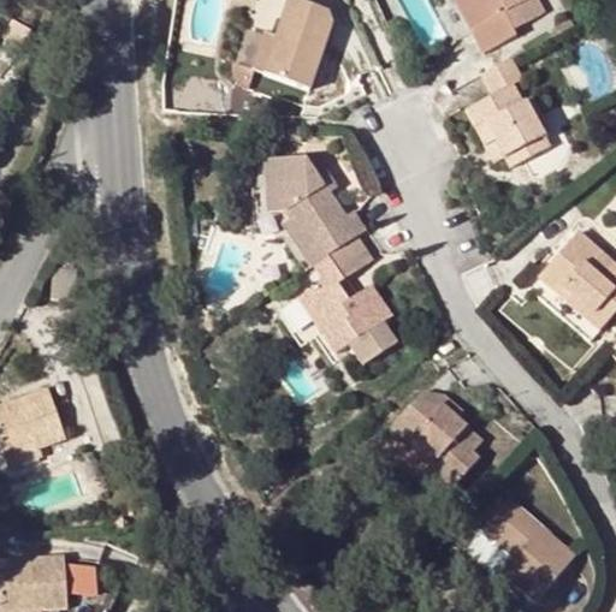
[(288,0),(276,35),(262,73),(309,90),(331,25),(325,10),(298,0),(288,0)]
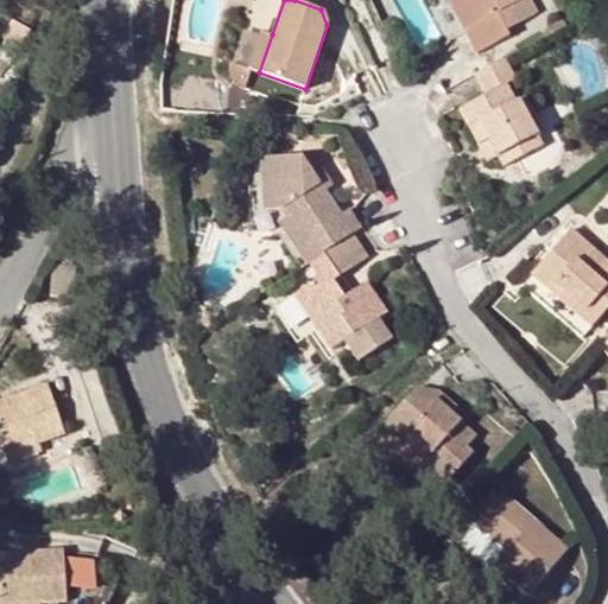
[(451,0),(464,25),(474,20),(487,43),(508,31),(505,25),(534,8),(530,0),(451,0)]
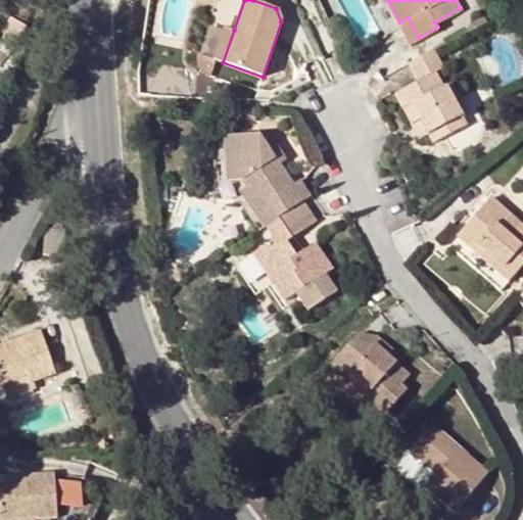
[(408,17),(399,21),(411,41),(419,37),(408,17)]
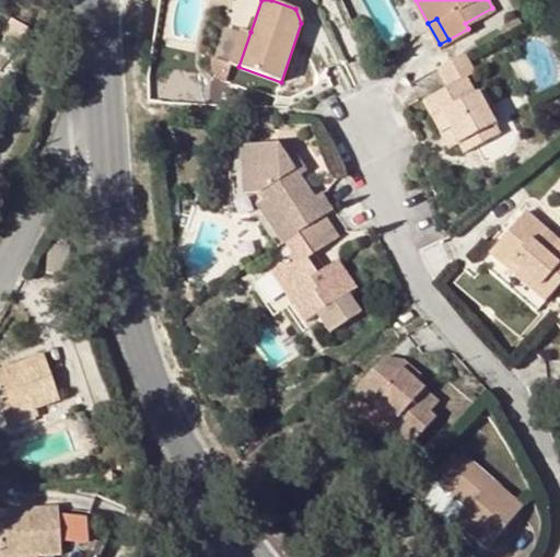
[(225,62),(238,67),(251,32),(238,27),(225,62)]
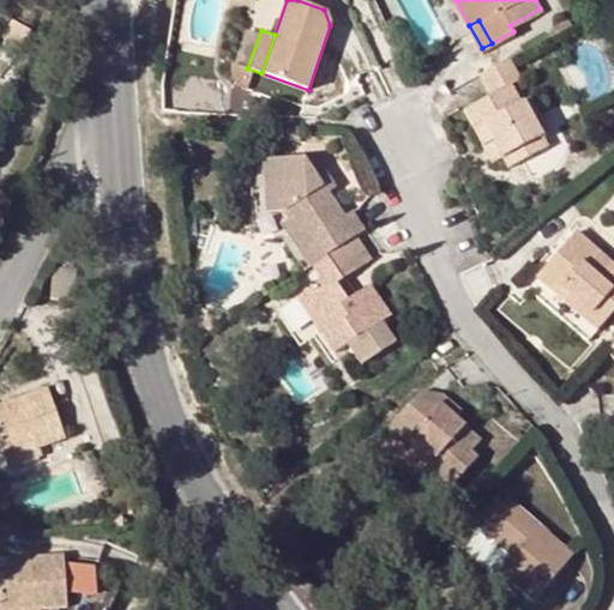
[(510,56),(480,72),(492,94),(465,109),(482,143),(493,137),(504,156),(509,167),(548,145),(541,133),(523,101),(521,102),(511,82),(521,77),(510,56)]
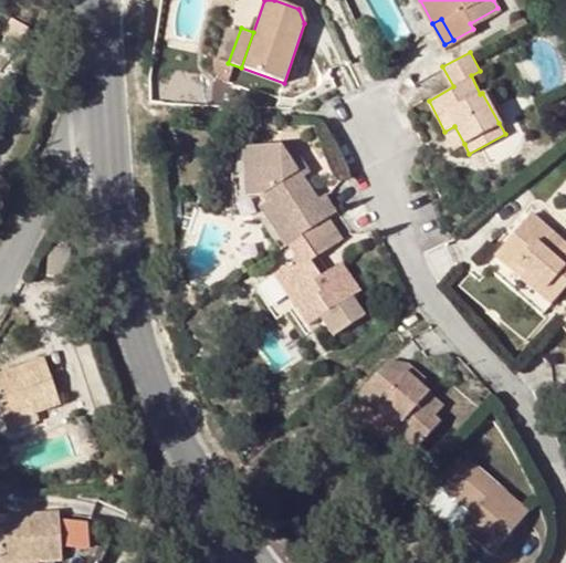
[(489,89),(482,93),(499,123),(505,120),(489,89)]
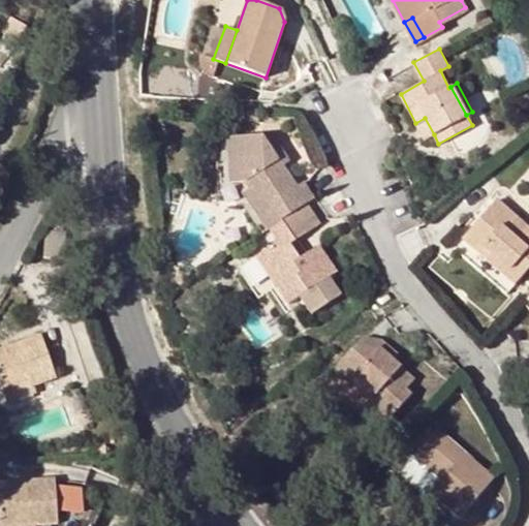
[(425,118),(415,123),(424,140),(434,134),(425,118)]
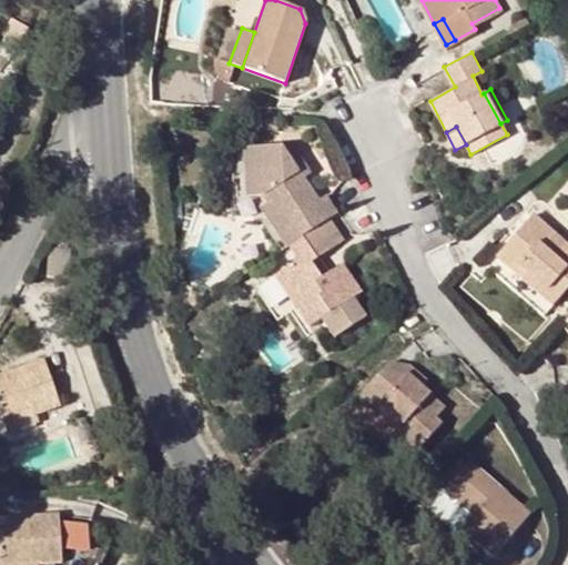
[(320,201),(304,179),(291,162),(300,155),(291,144),(245,148),(247,198),(265,198),(270,205),(263,210),(288,246),(291,244),(305,235),(330,219),(338,212),(326,195),(320,201)]
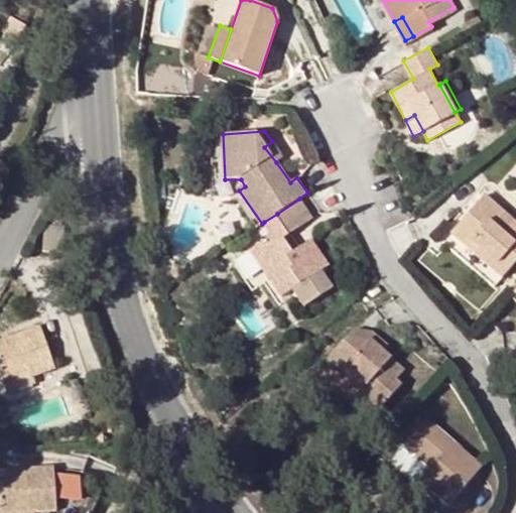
[(283,156),(272,141),(264,147),(276,162),(283,156)]
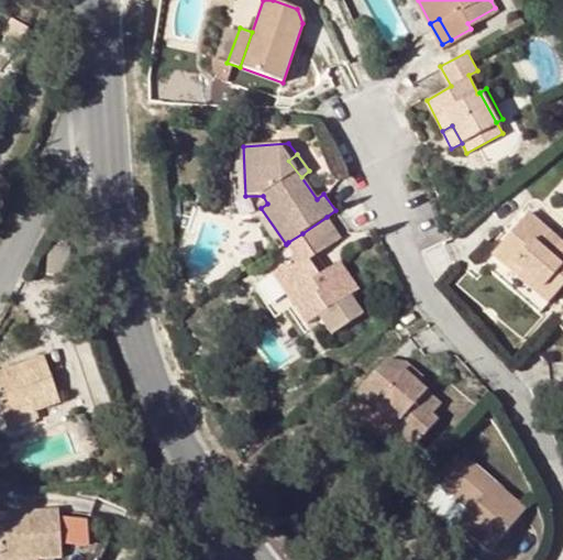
[(562,240),(529,210),(514,228),(518,233),(512,240),(507,235),(493,251),(509,268),(516,261),(538,280),(532,286),(549,302),(562,284),(562,240)]
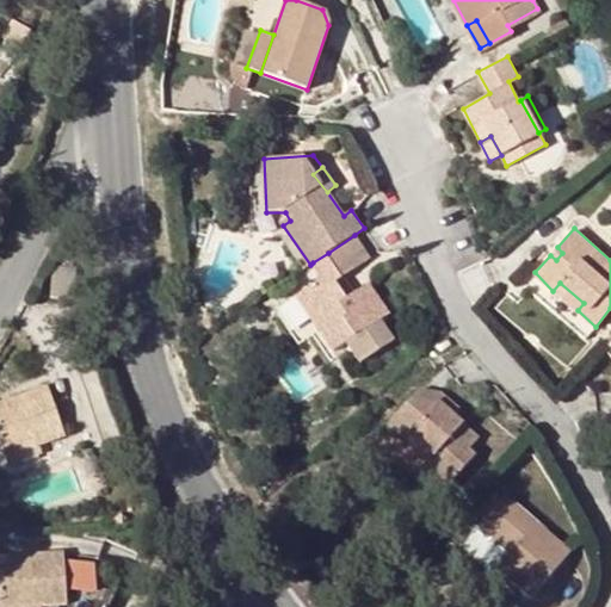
[(355,235),(328,253),(341,273),(369,256),(355,235)]
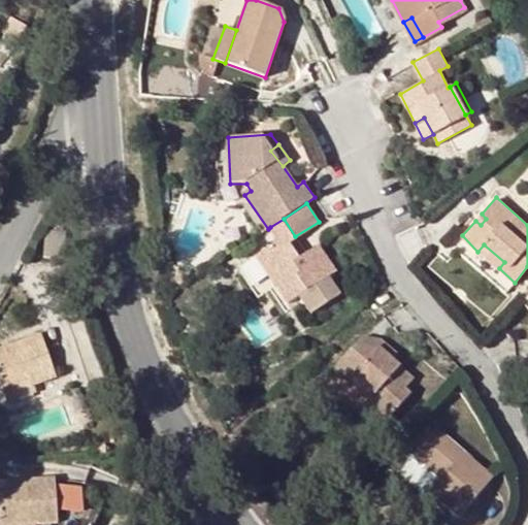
[(482,214),(475,221),(481,225),(486,219),(482,214)]
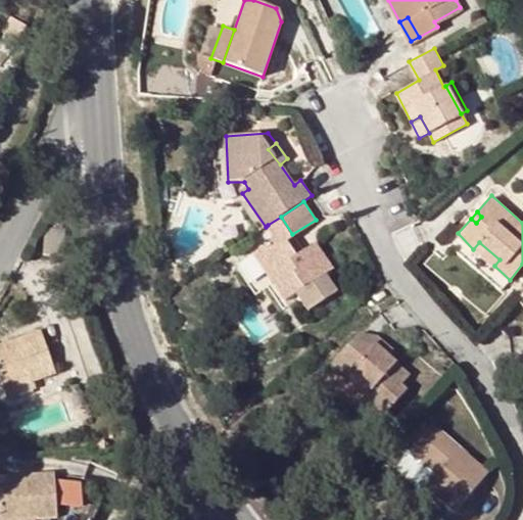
[(286,238),(292,234),(281,217),(268,225),(275,235),(275,239),(258,249),(274,273),(268,276),(284,300),(296,292),(307,311),(338,292),(325,272),(332,268),(316,241),(302,250),(297,254),(286,238)]
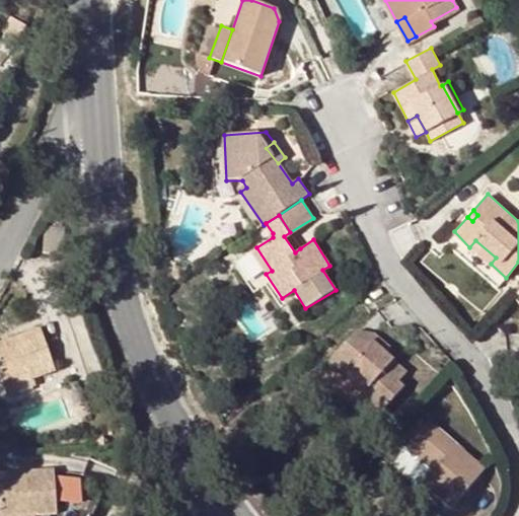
[(48,226),(47,246),(63,247),(64,226),(48,226)]
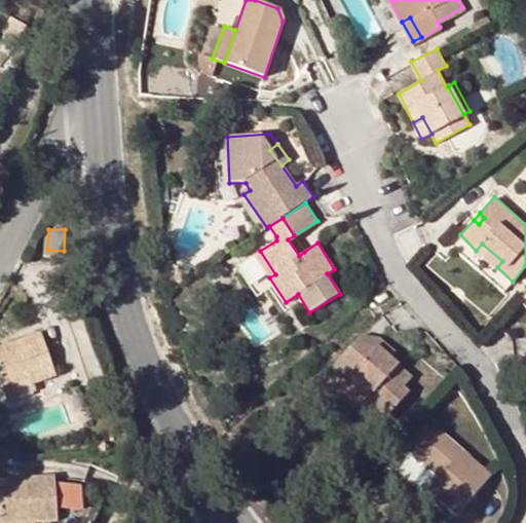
[(304,252),(294,235),(288,239),(299,256),(304,252)]
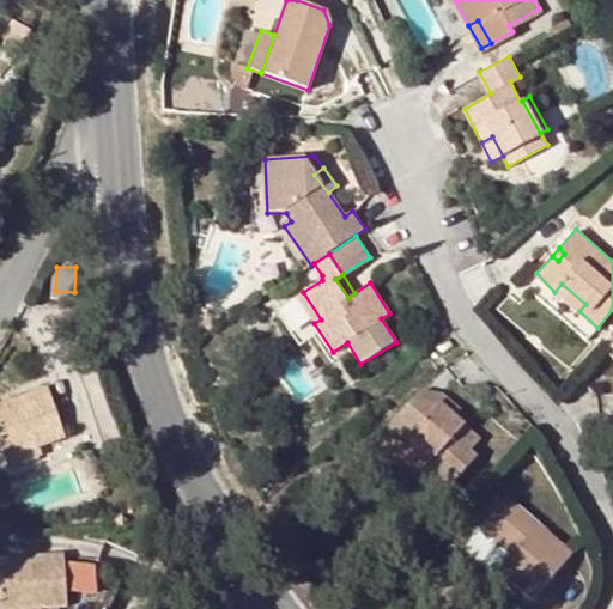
[(562,284),(554,292),(580,311),(586,304),(562,284)]
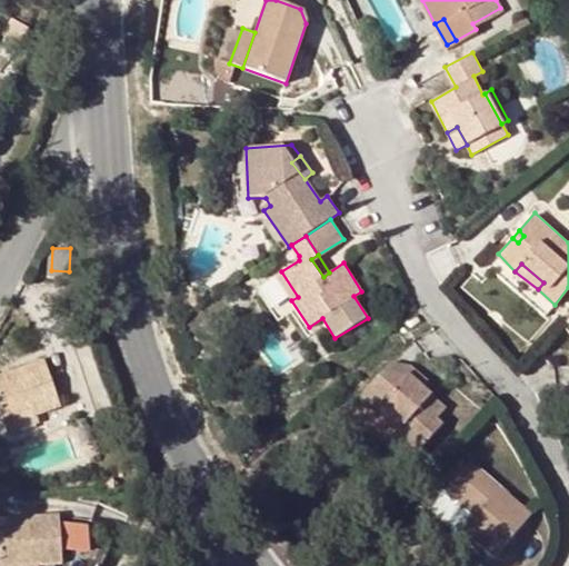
[(276,275),(291,300),(298,297),(281,271),(276,275)]
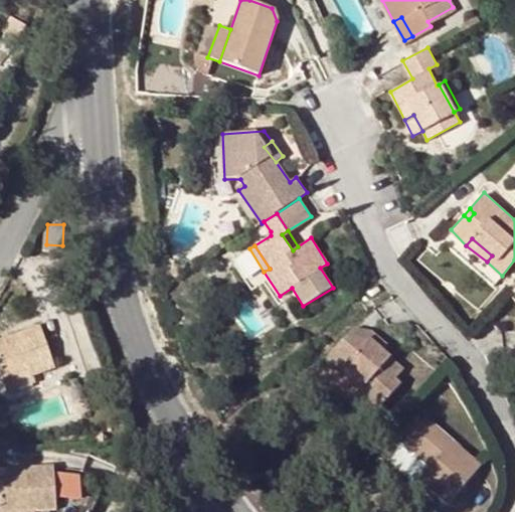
[(0,374),(3,374),(6,383),(35,374),(55,366),(41,325),(0,339),(0,374)]
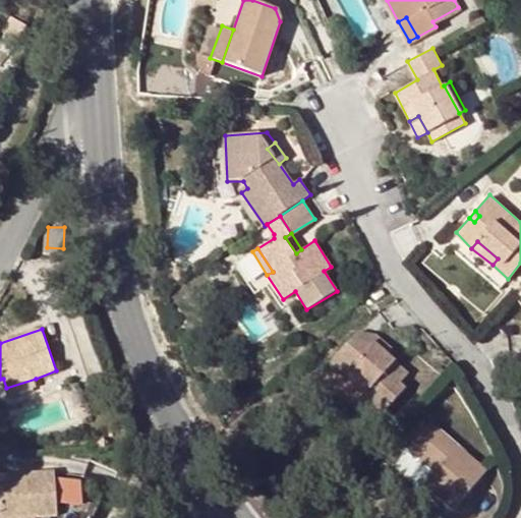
[(393,346),(378,333),(370,340),(359,330),(332,360),(347,373),(352,367),(373,388),(368,393),(368,396),(358,408),(374,423),(408,388),(402,381),(410,371),(389,351),(393,346)]
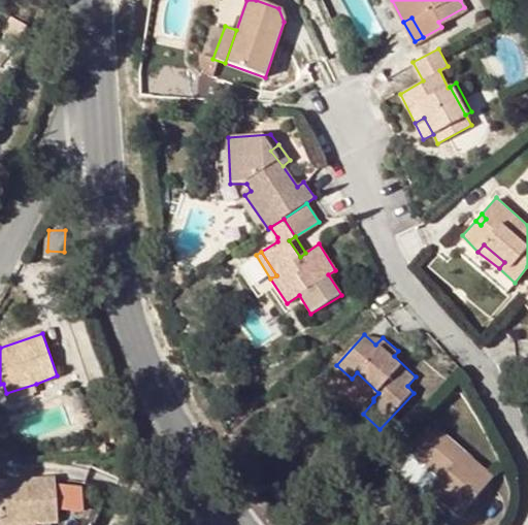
[(377,334),(364,334),(375,345),(383,337),(377,334)]
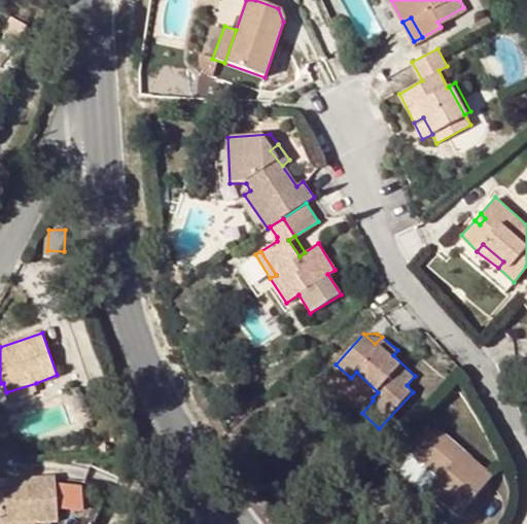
[(356,372),(351,378),(373,397),(378,392),(356,372)]
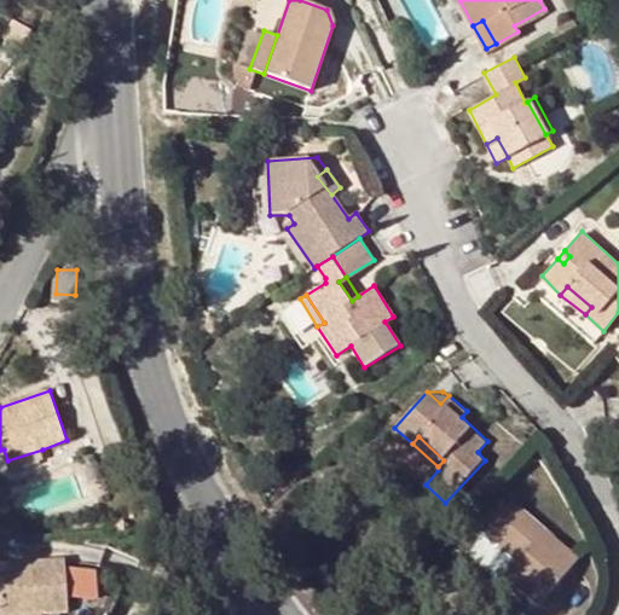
[(44,458),(42,450),(7,460),(10,469),(44,458)]
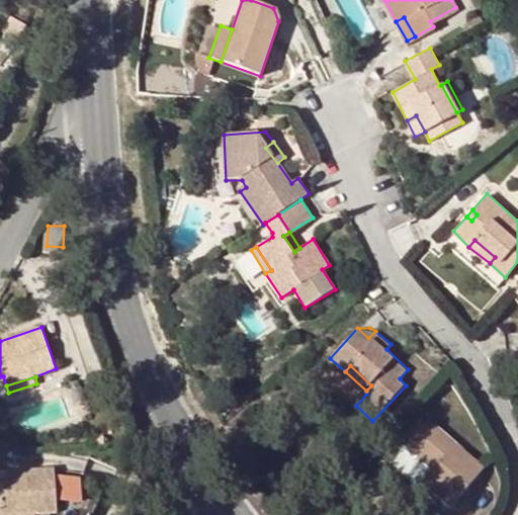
[(429,418),(407,443),(435,467),(424,482),(450,505),(485,466),(429,418)]
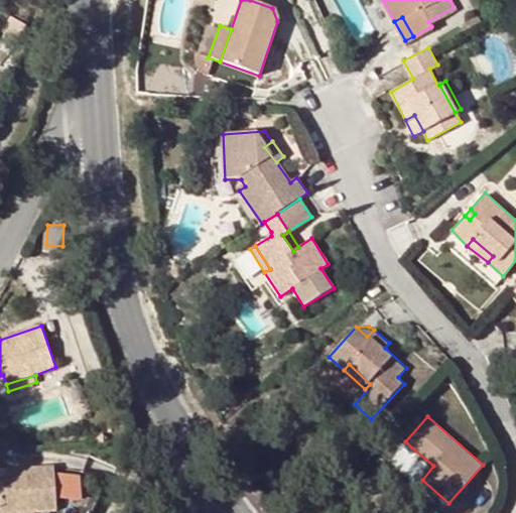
[(433,466),(405,441),(389,460),(417,485),(422,480),(433,466)]
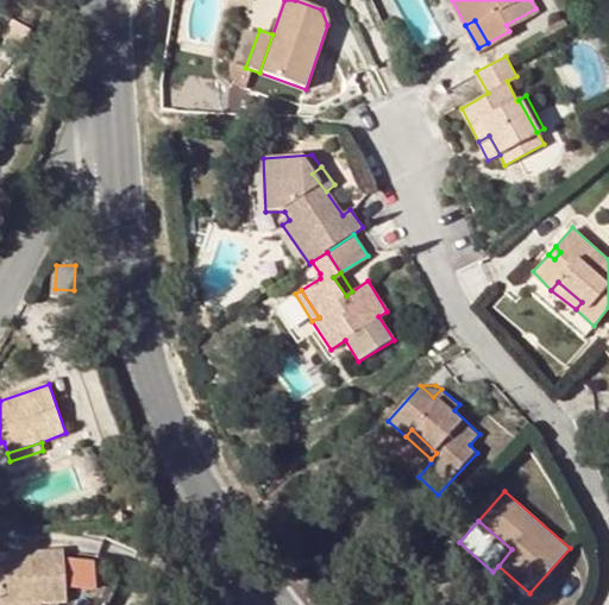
[(0,594),(2,594),(2,604),(16,604),(43,603),(68,602),(64,549),(0,553),(0,594)]
